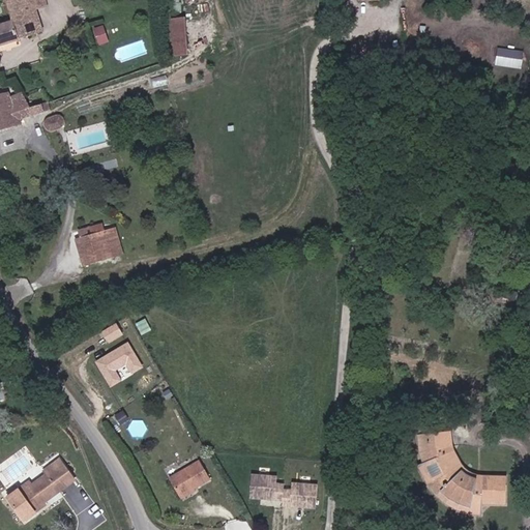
[(0,47),(37,35),(29,0),(10,0),(4,2),(9,27),(0,29),(0,47)]
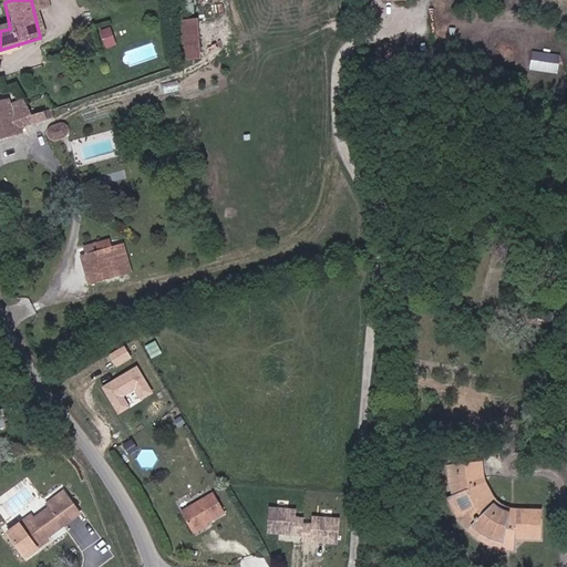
[(0,31),(10,29),(4,2),(0,2),(0,31)]
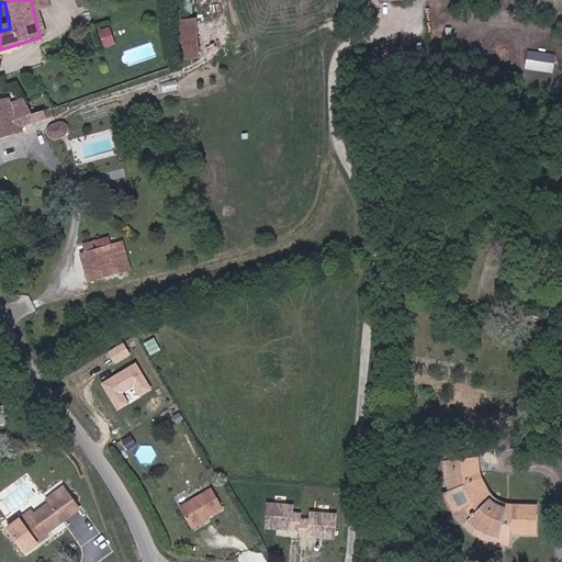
[(184,57),(199,56),(194,17),(180,19),(184,57)]
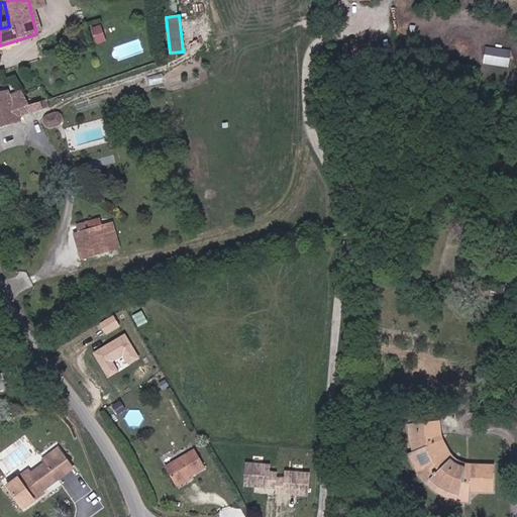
[(102,23),(91,26),(97,43),(108,39),(102,23)]
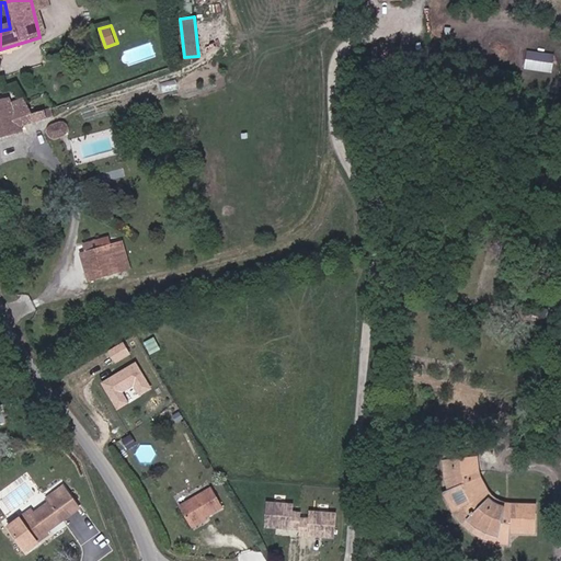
[(9,96),(16,124),(30,121),(27,109),(23,92),(9,96)]
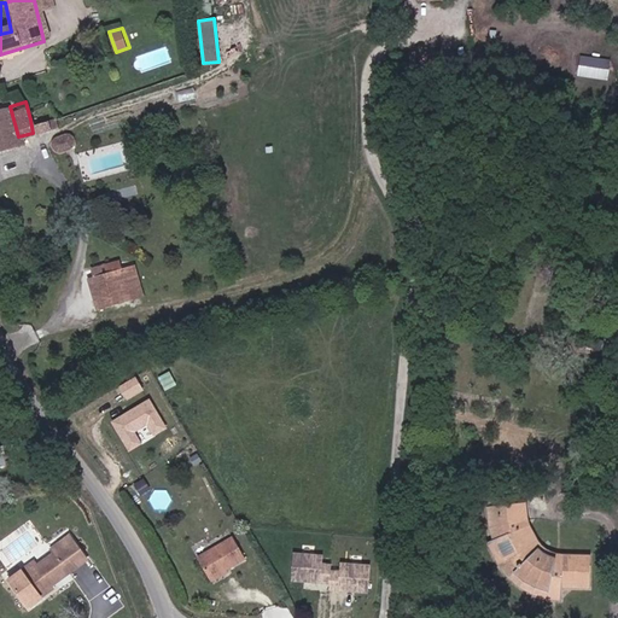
[(18,136),(10,106),(0,109),(0,147),(19,143),(18,136)]
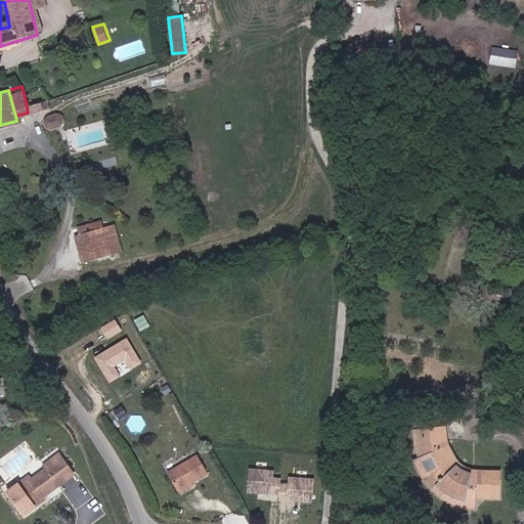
[(28,113),(42,107),(40,98),(26,101),(28,113)]
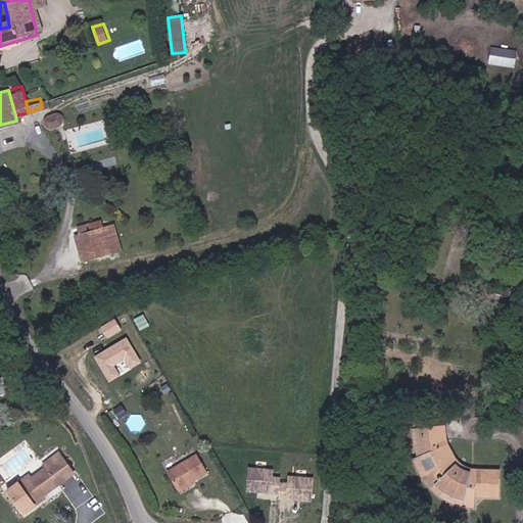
[(50,131),(66,122),(59,110),(43,120),(50,131)]
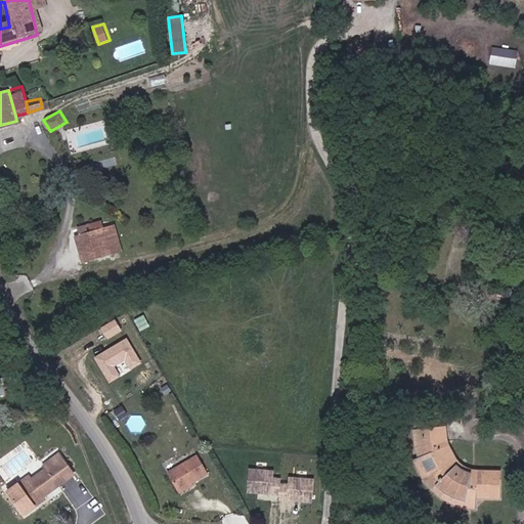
[(78,236),(87,263),(115,255),(106,228),(78,236)]
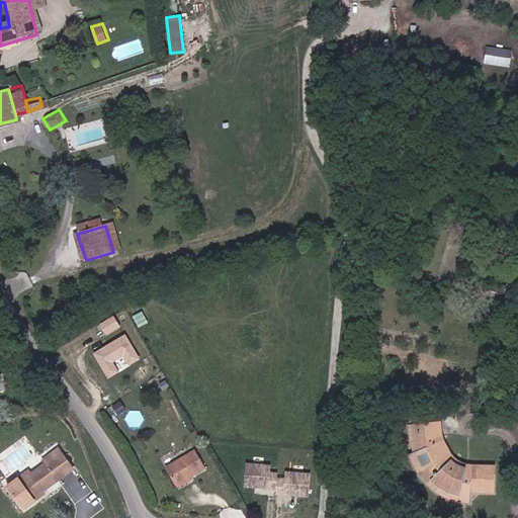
[(115,315),(99,322),(105,334),(120,327),(115,315)]
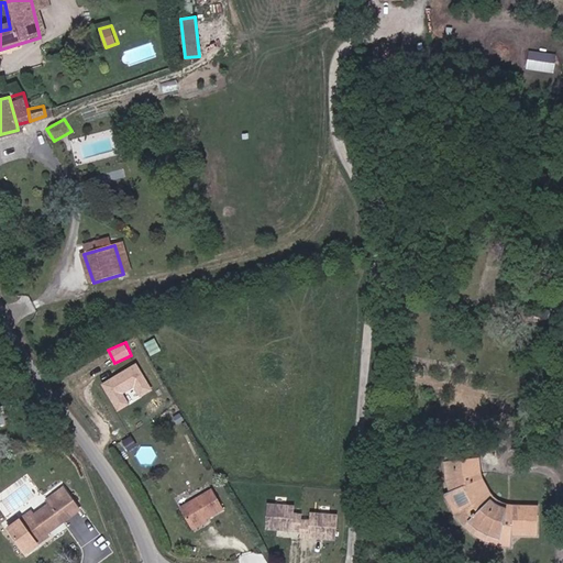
[(136,364),(102,384),(118,410),(130,404),(124,393),(134,387),(140,397),(152,390),(136,364)]
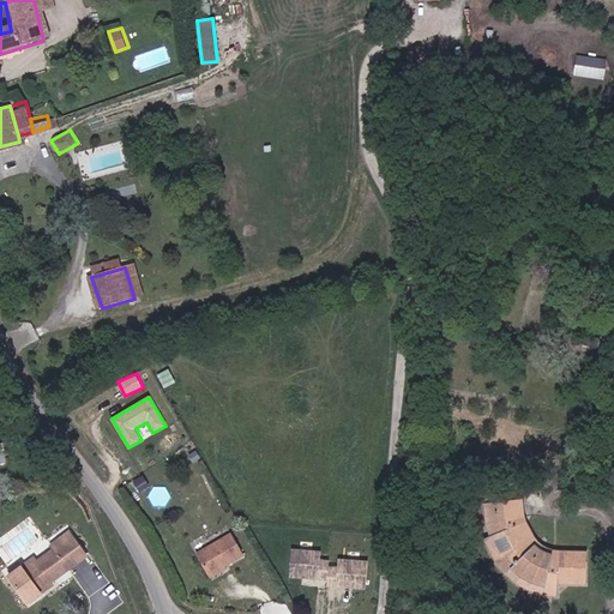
[(557,583),(569,583),(570,589),(601,585),(596,553),(566,555),(548,557),(548,560),(540,558),(523,543),(529,535),(522,518),(519,498),(482,503),(487,537),(482,540),(485,551),(493,570),(501,582),(511,575),(540,589),(555,591),(557,583)]
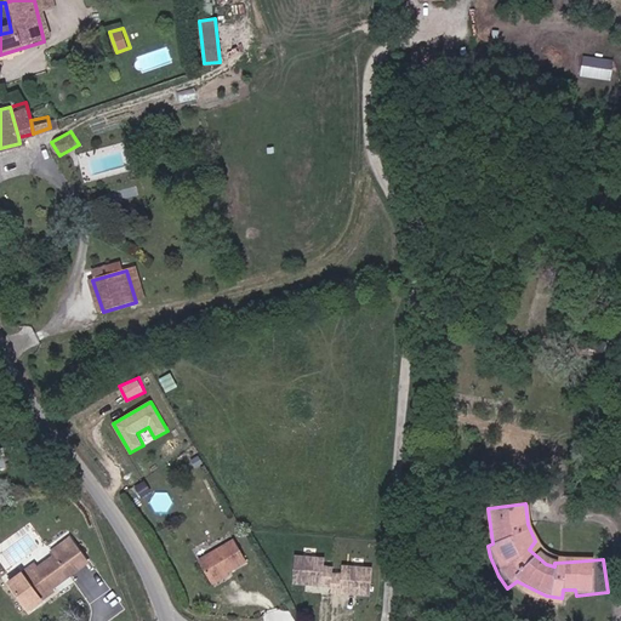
[(199,559),(212,581),(246,562),(234,539),(199,559)]
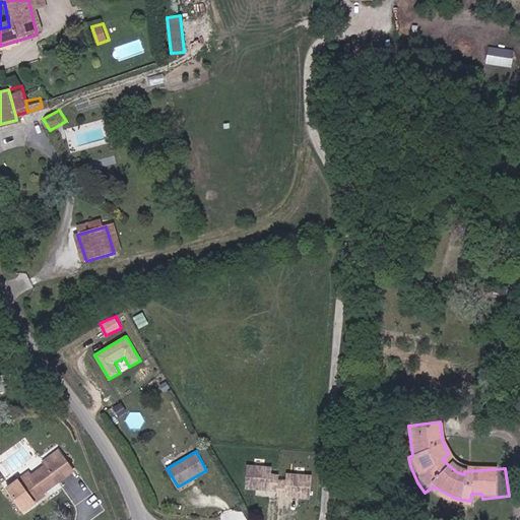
[(79,473),(65,452),(49,464),(52,467),(37,478),(34,474),(10,491),(26,515),(50,499),(48,497),(64,485),(64,484),(79,473)]
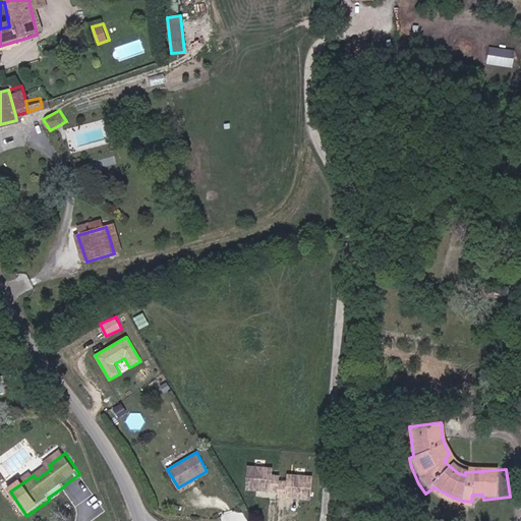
[(457,464),(449,454),(444,461),(458,473),(465,475),(465,472),(480,471),(479,466),(463,467),(457,464)]
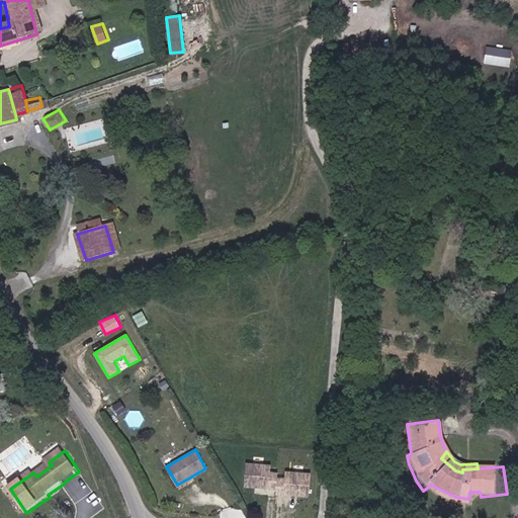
[(278,478),(278,472),(271,471),(272,464),(247,461),(245,485),(277,488),(278,478)]
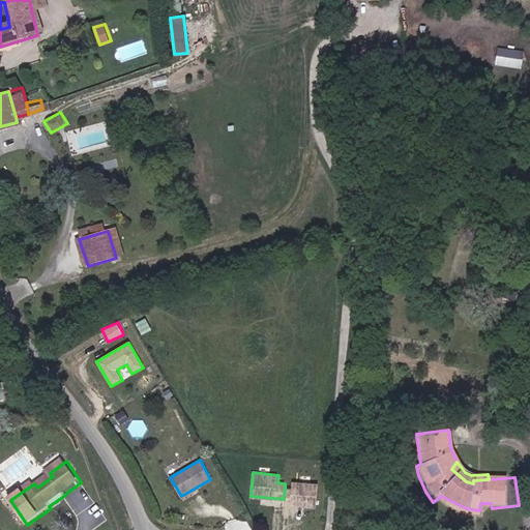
[(316,507),(319,484),(293,482),(293,489),(285,489),(284,499),(283,504),(316,507)]
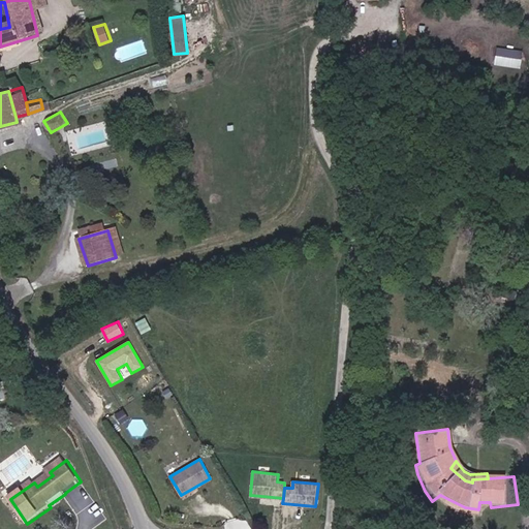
[(493,524),(491,507),(490,502),(479,502),(478,509),(465,507),(440,495),(432,501),(437,506),(450,515),(467,520),(493,524)]
